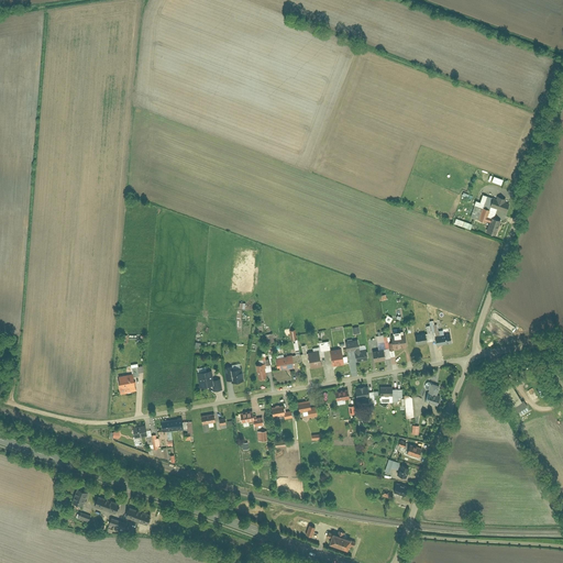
[(506,211),(509,201),(484,194),(481,201),(477,201),(472,218),(490,223),(487,232),(498,236),(503,220),(494,218),(497,209),(506,211)]
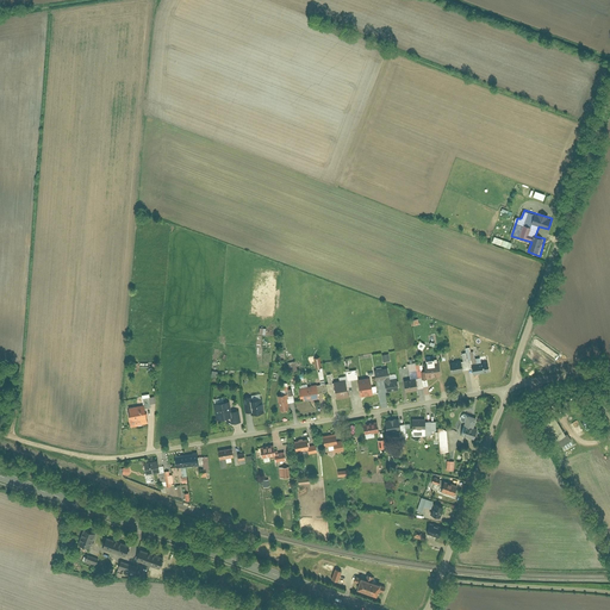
[(492,243),(510,249),(511,243),(495,237),(492,243)]
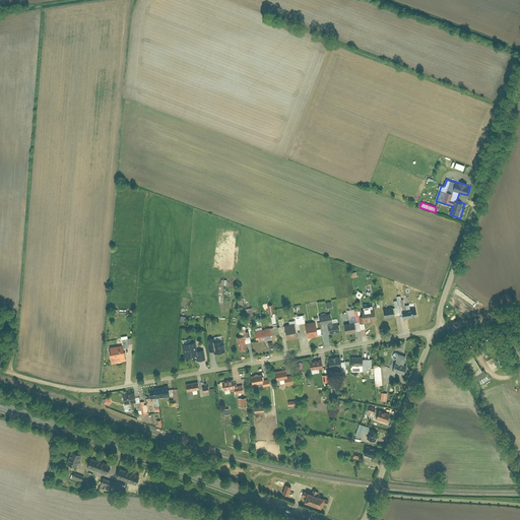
[(402,306),(401,299),(400,296),(396,296),(397,300),(394,300),(394,308),(402,306)]
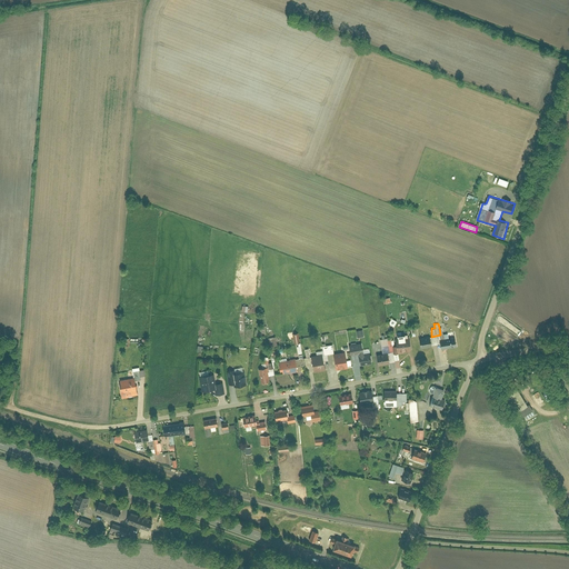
[(440,335),(442,348),(457,346),(456,336),(449,337),(448,328),(443,329),(443,327),(439,327),(440,335)]
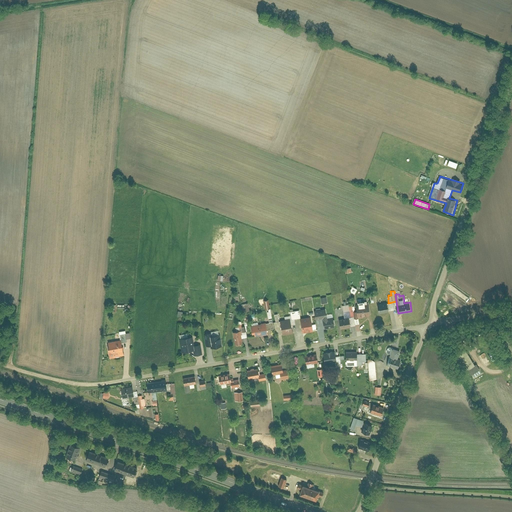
[(358,309),(358,317),(364,316),(364,315),(371,315),(370,305),(366,305),(365,300),(359,300),(360,306),(357,306),(358,309)]
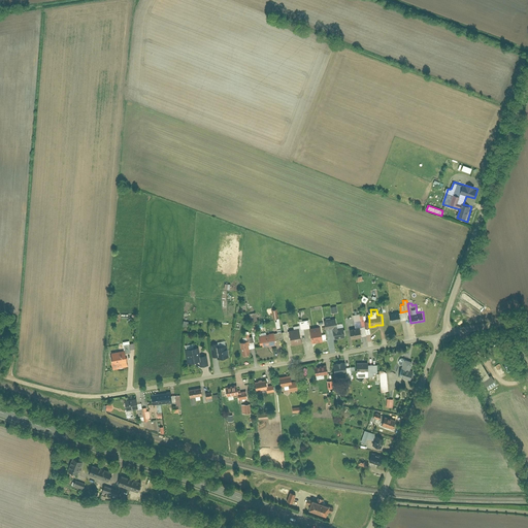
[(365,327),(369,327),(369,319),(363,320),(363,311),(359,312),(362,326),(365,326),(365,327)]
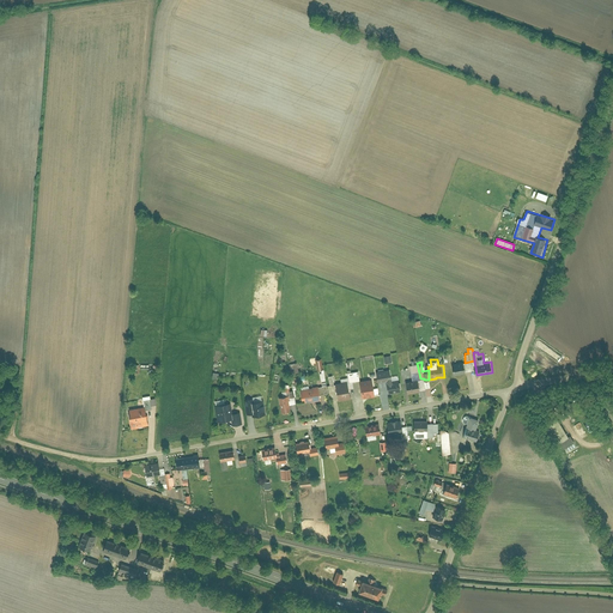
[(467,372),(465,363),(453,364),(454,374),(467,372)]
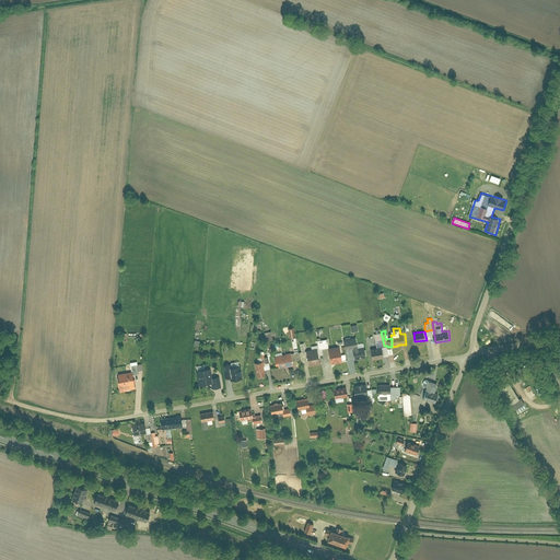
[(346,349),(353,348),(354,360),(366,358),(365,348),(359,349),(357,337),(345,339),(346,349)]
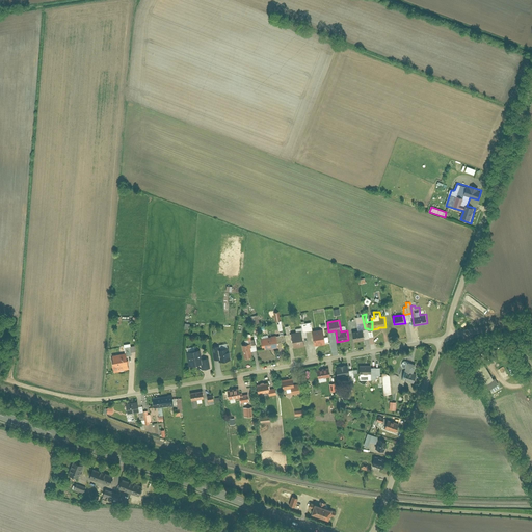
[(311,322),(301,323),(302,330),(312,329),(311,322)]
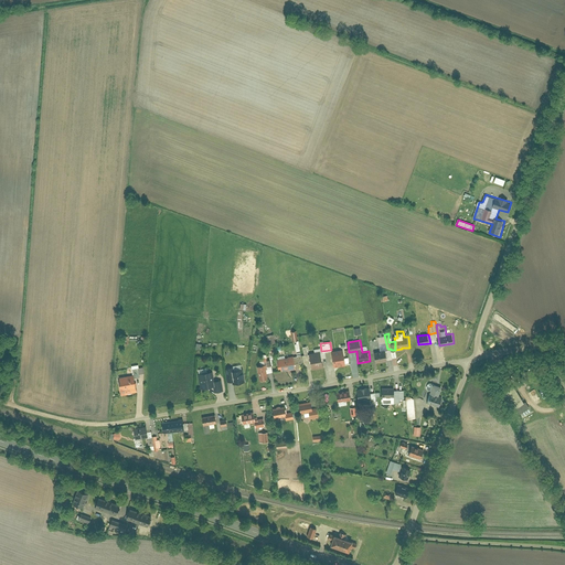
[(331,351),(334,366),(347,364),(343,349),(331,351)]
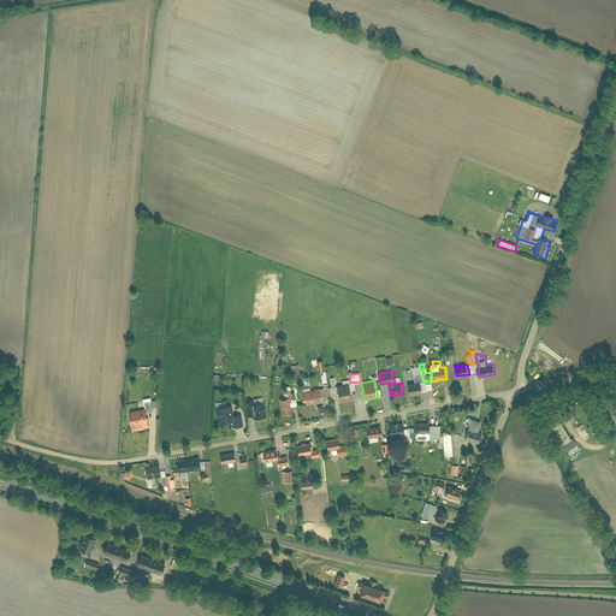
[(421,381),(408,383),(409,395),(422,392),(421,381)]
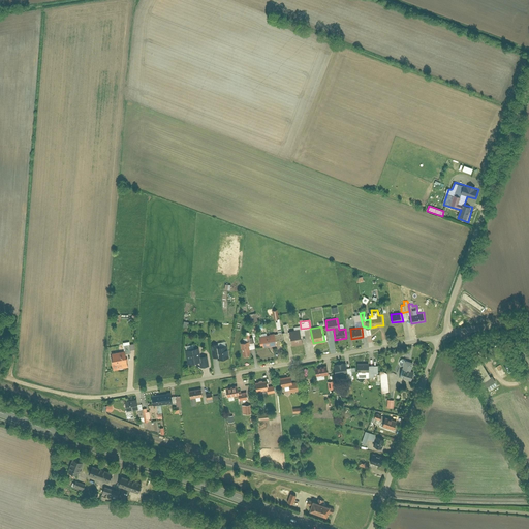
[(263,343),(263,347),(277,345),(276,333),(259,336),(260,343),(263,343)]
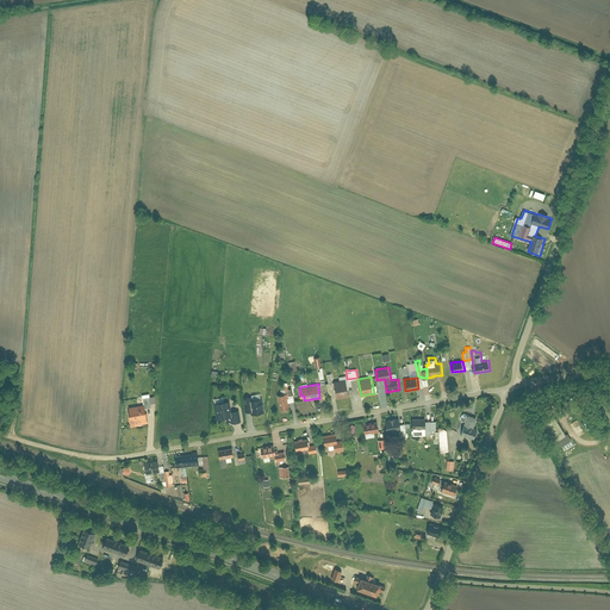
[(277,394),(279,410),(290,409),(287,393),(277,394)]
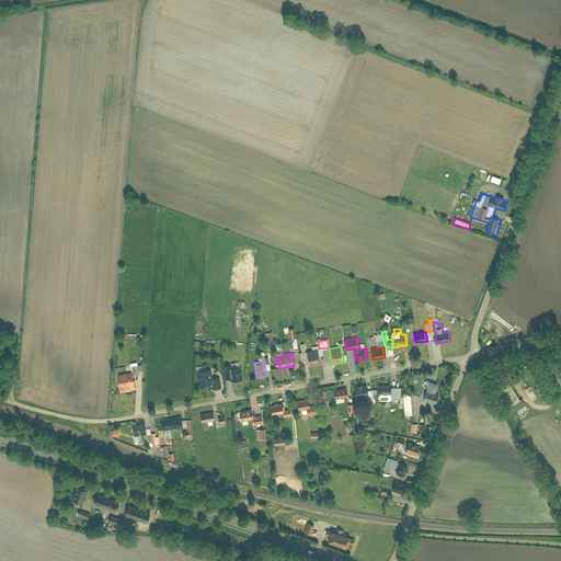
[(231,363),(224,365),(226,378),(232,377),(232,380),(243,378),(241,365),(232,366),(231,363)]
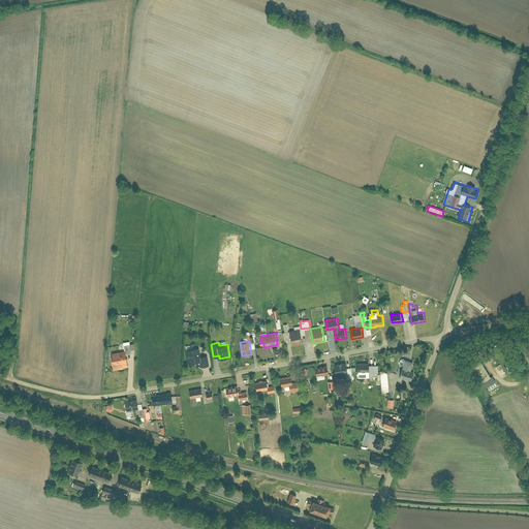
[(525,369),(528,368),(528,354),(526,343),(519,345),(525,369)]
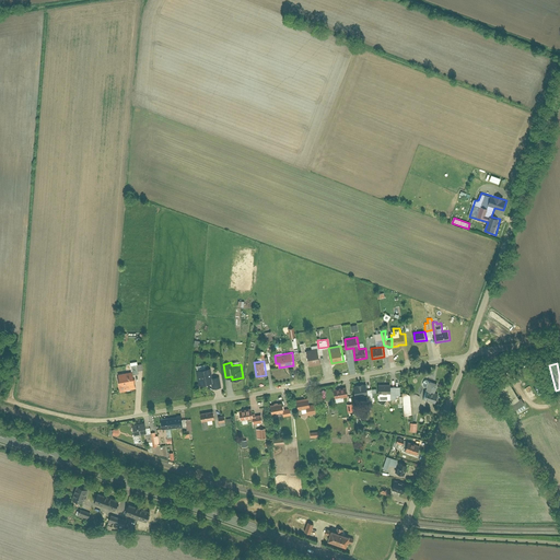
[(197,369),(199,384),(212,382),(210,368),(197,369)]
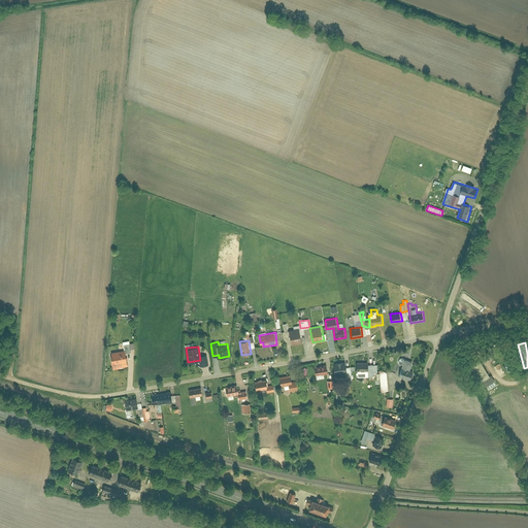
[(111,352),(113,368),(128,366),(126,353),(126,350),(125,350),(111,352)]
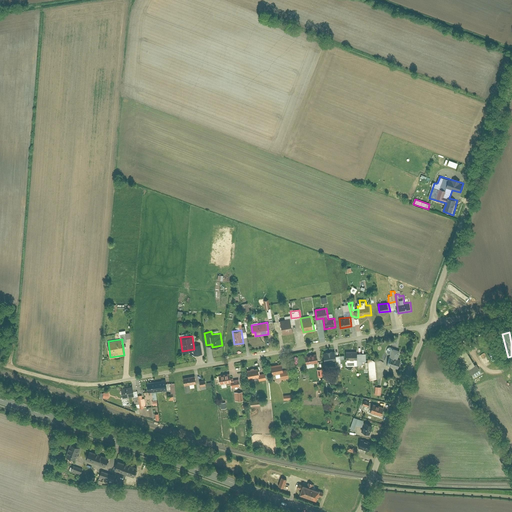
[(194,344),(195,354),(202,353),(201,343),(194,344)]
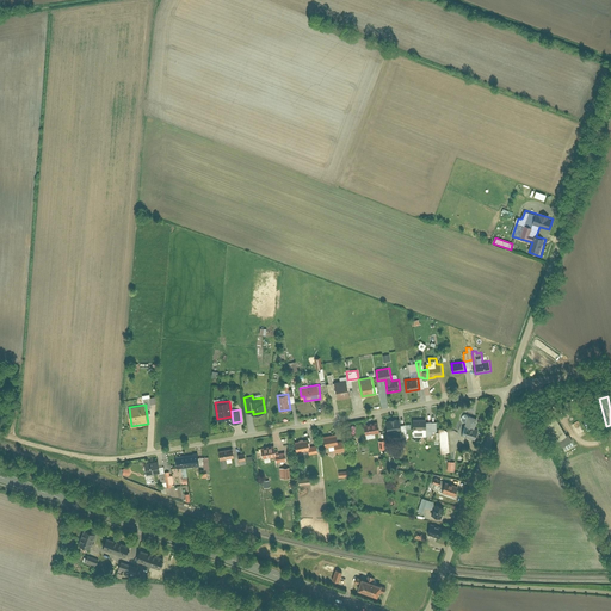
[(479,432),(474,431),(477,418),(468,414),(462,436),(475,439),(479,432)]
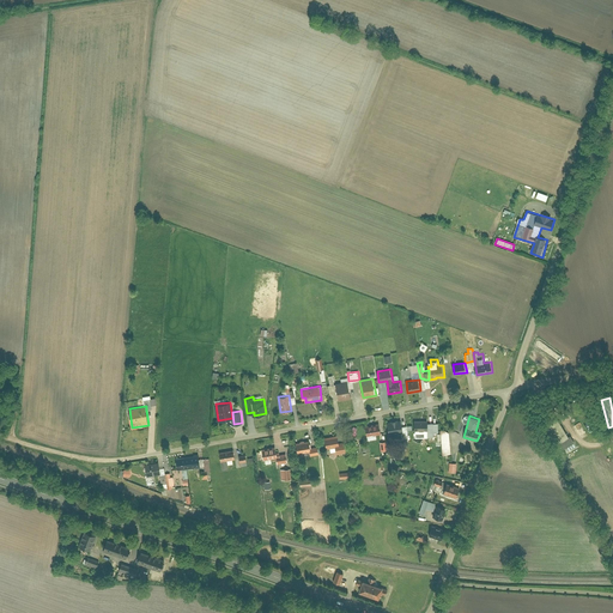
[(404,430),(404,436),(408,436),(407,425),(402,425),(402,419),(396,420),(396,419),(392,419),(393,420),(388,422),(389,432),(404,430)]
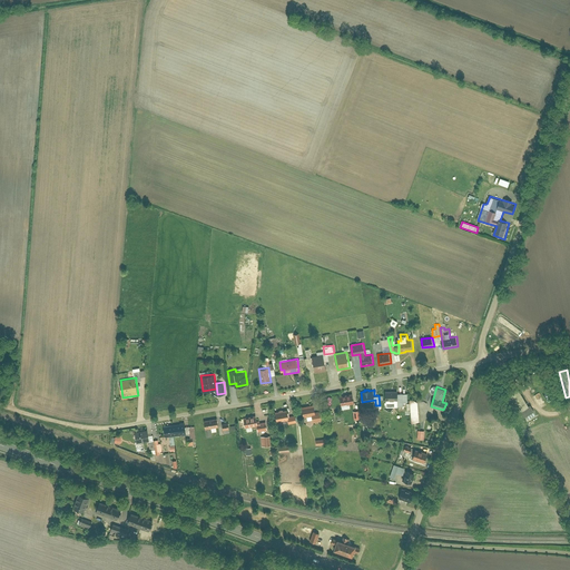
[(533,413),(519,390),(510,395),(526,419),(533,413)]
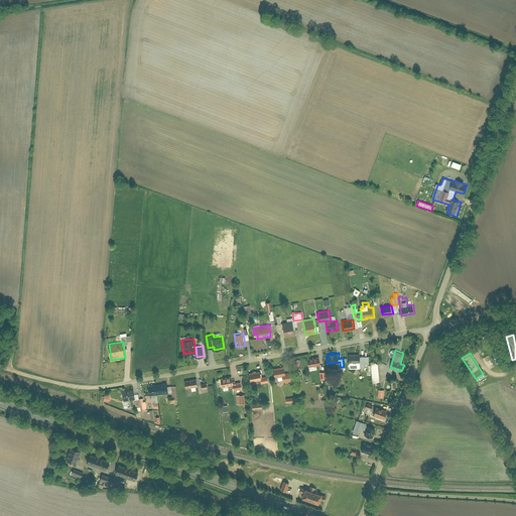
[(349,354),(350,369),(360,369),(360,354),(349,354)]
